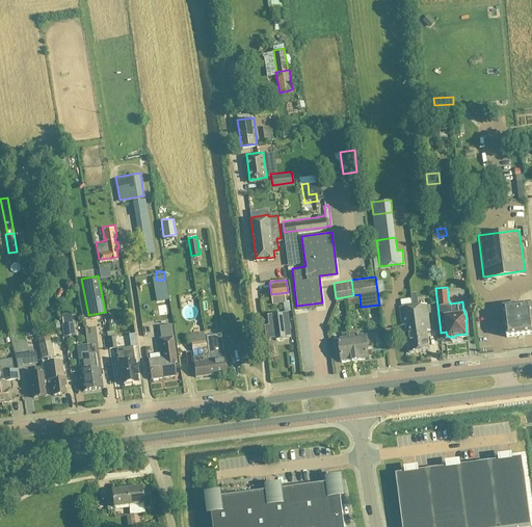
[(417,330),(420,348),(429,347),(426,328),(429,327),(426,300),(411,302),(414,320),(414,325),(416,325),(417,330)]
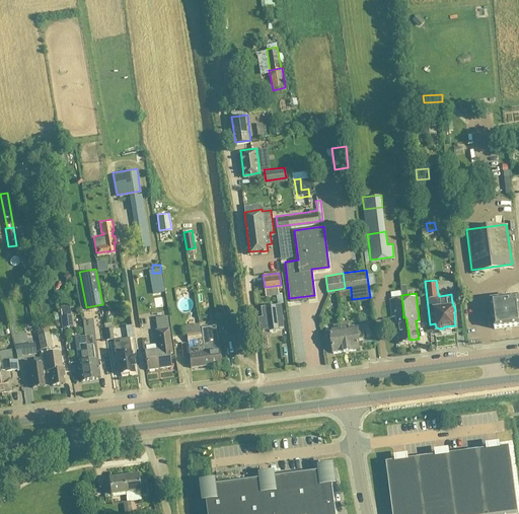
[(518,294),(506,296),(510,323),(518,322),(518,294)]
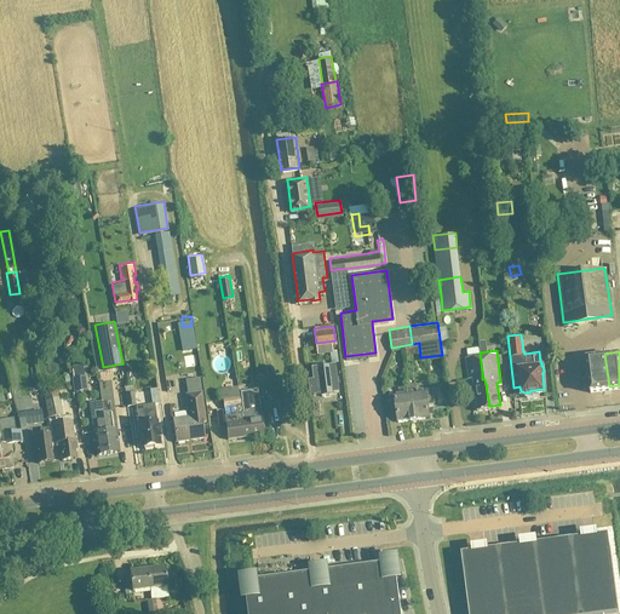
[(482,373),(480,353),(465,355),(468,376),(472,376),(476,408),(489,406),(486,384),(484,379),(482,379),(482,373)]
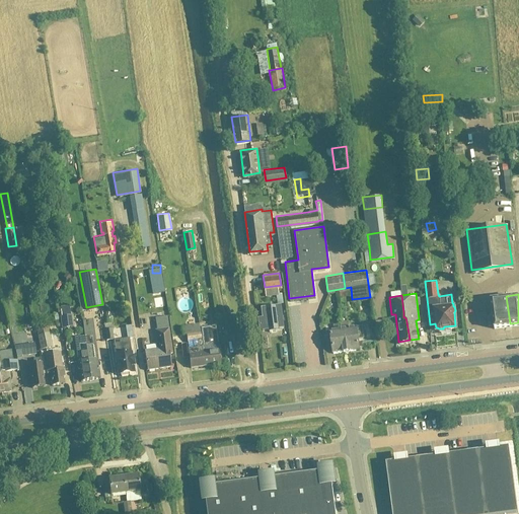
[(490,298),(493,317),(494,325),(510,323),(506,296),(490,298)]
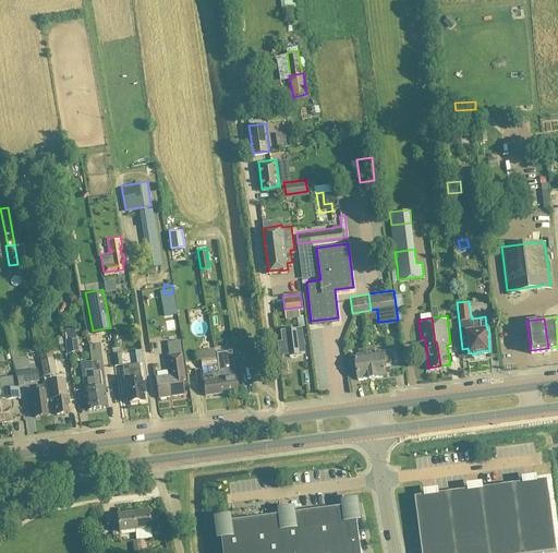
[(304,350),(301,326),(281,329),(282,340),(278,341),(279,353),(289,352),(289,353),(299,352),(299,351),(304,350)]
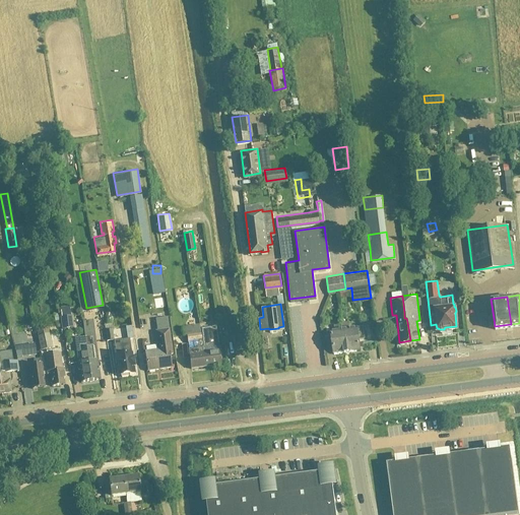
[(73,325),(72,313),(60,314),(61,326),(73,325)]
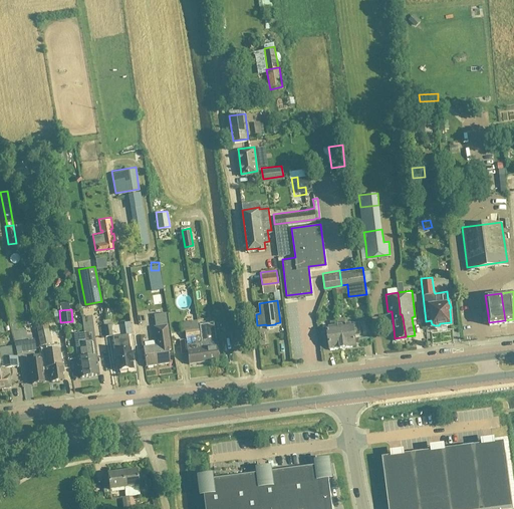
[(165,310),(154,312),(156,324),(167,322),(165,310)]
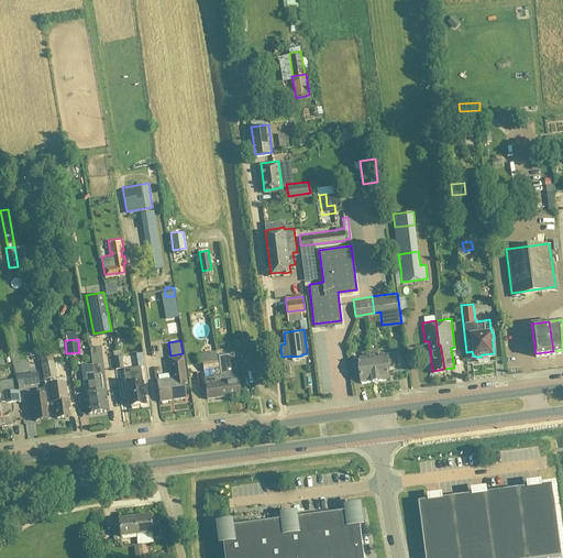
[(368,349),(371,363),(366,363),(367,367),(371,367),(372,379),(372,380),(379,379),(379,378),(389,376),(388,364),(394,364),(393,351),(386,352),(386,351),(377,353),(376,346),(368,347),(368,349)]
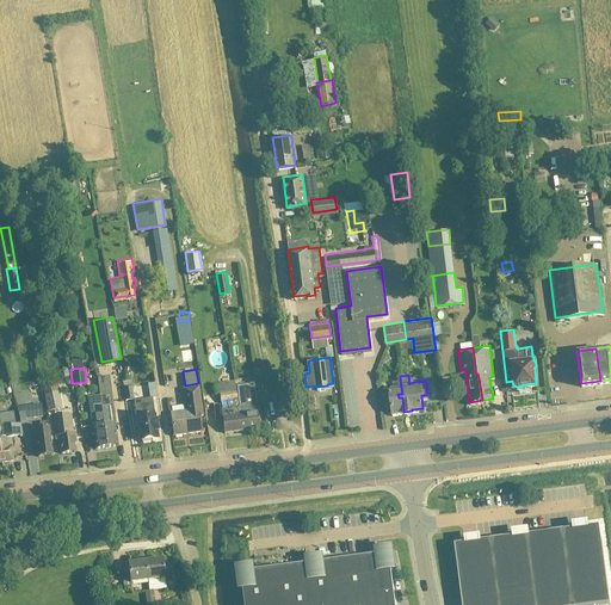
[(133,395),(130,376),(121,377),(124,396),(133,395)]
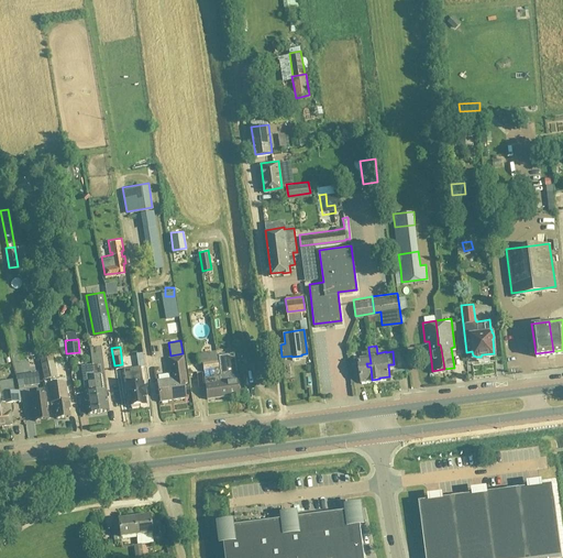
[(367,367),(366,363),(371,363),(368,349),(362,350),(362,356),(357,356),(361,381),(372,379),(371,367),(367,367)]
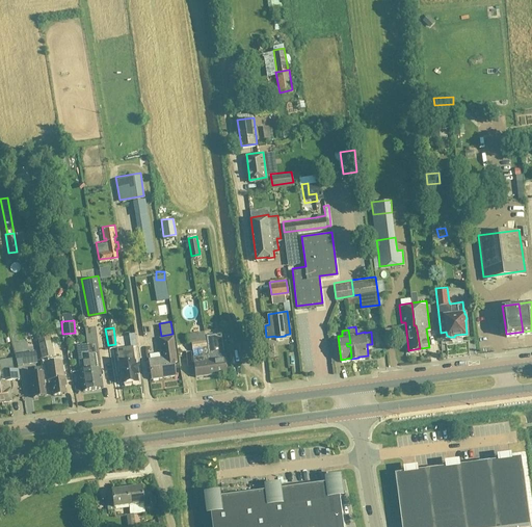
[(159,336),(161,354),(148,357),(151,376),(176,373),(174,360),(176,359),(173,334),(161,336),(159,336)]
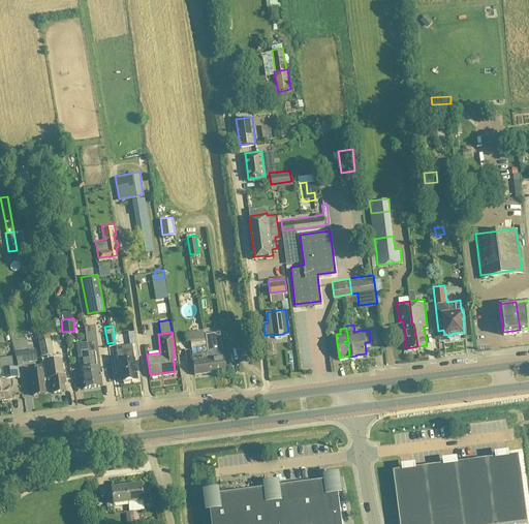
[(37,339),(40,353),(53,350),(50,336),(37,339)]
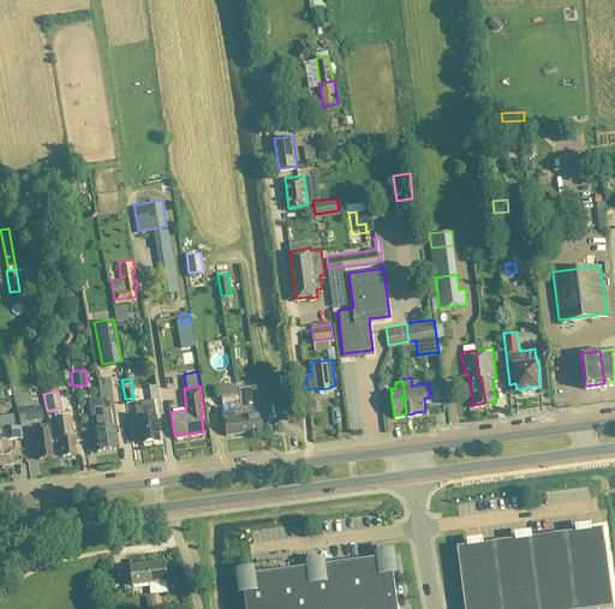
[(248,418),(242,418),(240,406),(239,406),(238,400),(237,390),(221,393),(222,402),(226,431),(249,429),(248,418)]
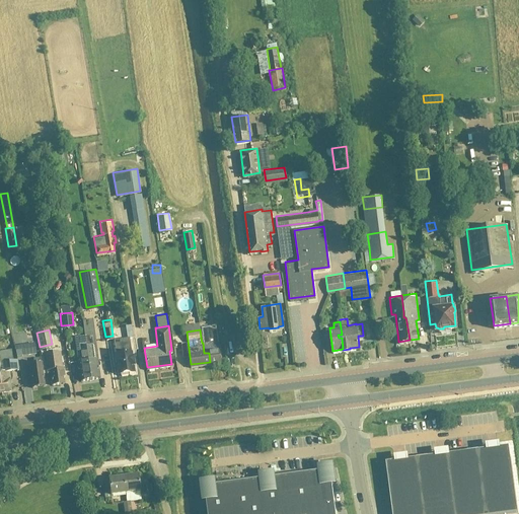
[(86,344),(90,377),(99,375),(98,363),(98,362),(98,360),(97,359),(97,357),(95,357),(93,343),(92,332),(84,334),(86,344)]
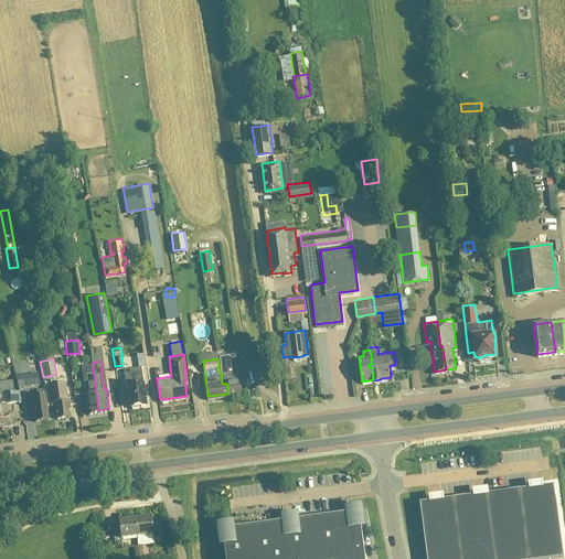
[(98,410),(94,374),(92,363),(82,364),(86,391),(84,395),(84,397),(86,399),(88,411),(98,410)]
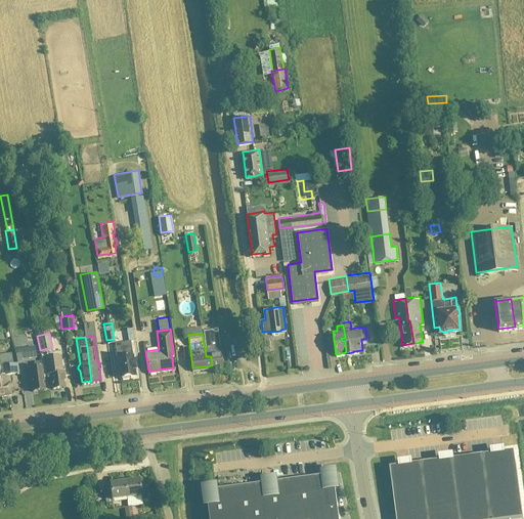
[(130,339),(116,341),(118,355),(117,355),(120,375),(122,375),(122,377),(129,375),(128,374),(134,373),(133,366),(135,366),(133,353),(132,353),(130,339)]
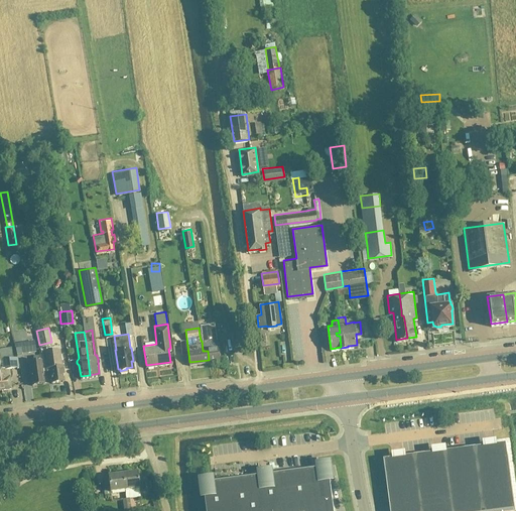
[(19,338),(13,339),(16,351),(35,349),(33,338),(20,340),(19,338)]
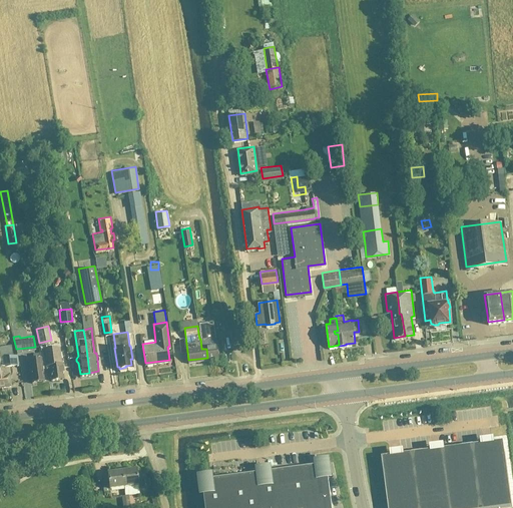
[(206,349),(207,358),(217,356),(214,337),(200,339),(201,349),(206,349)]
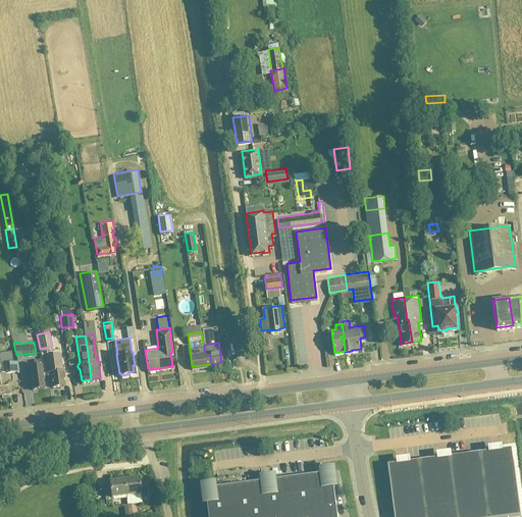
[(0,385),(1,392),(11,390),(8,370),(18,369),(17,359),(13,360),(12,350),(0,351),(0,362),(1,371),(0,370),(0,385)]
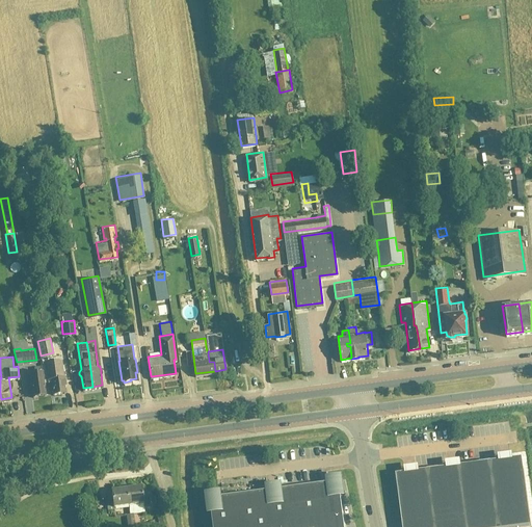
[(60,360),(51,361),(53,375),(51,375),(53,392),(65,390),(64,381),(67,381),(64,373),(62,374),(60,360)]
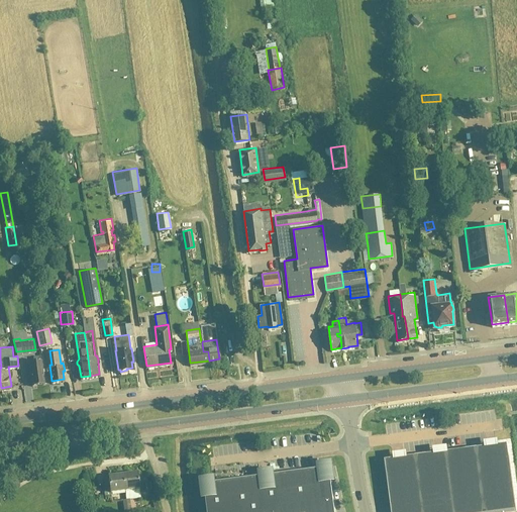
[(39,353),(33,354),(33,360),(29,361),(32,384),(43,382),(39,353)]
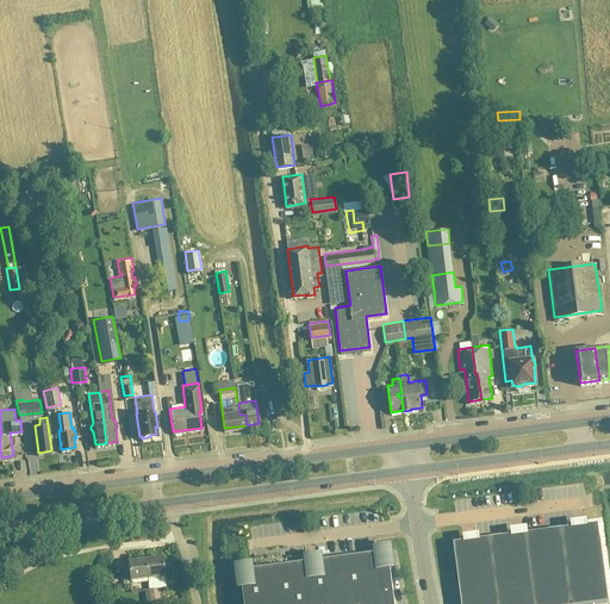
[(508,515),(509,523),(524,522),(524,514),(508,515)]
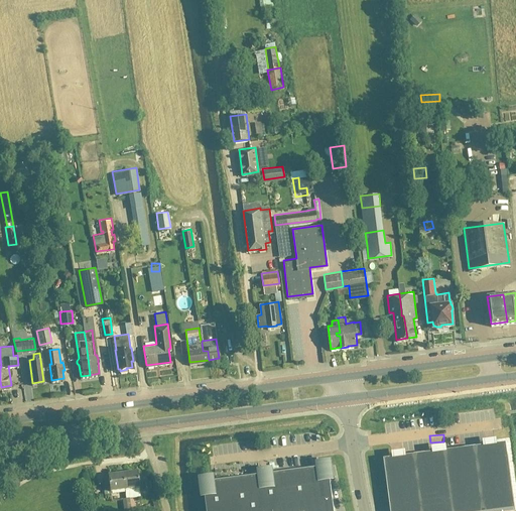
[(390,449),(404,446),(403,439),(389,442),(390,449)]
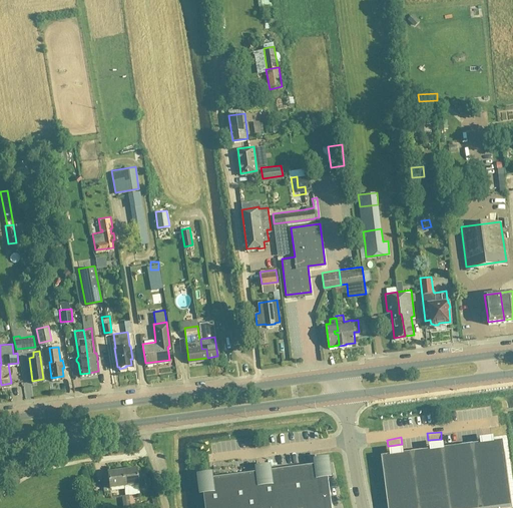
[(392,452),(390,452),(381,454),(388,507),(476,507),(511,504),(507,472),(502,438),(491,439),(492,442),(483,443),(483,441),(466,443),(452,445),(452,444),(441,446),(441,448),(438,449),(433,449),(432,447),(401,451),(401,453),(393,455),(392,452)]
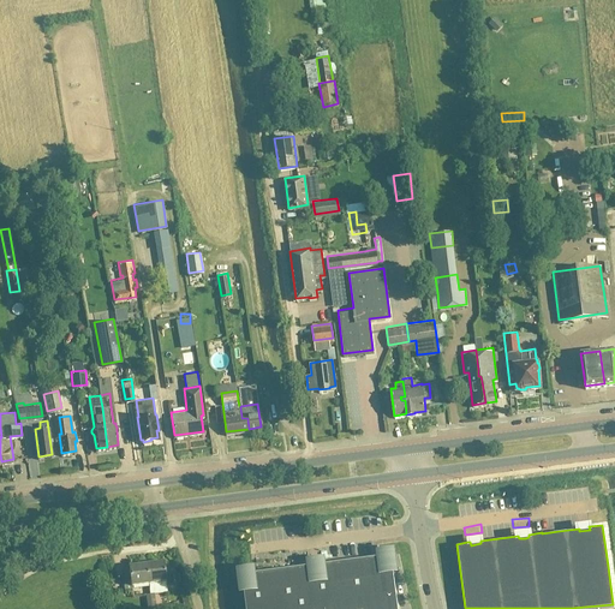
[(245,608),(398,608),(390,553),(242,572),(245,608)]
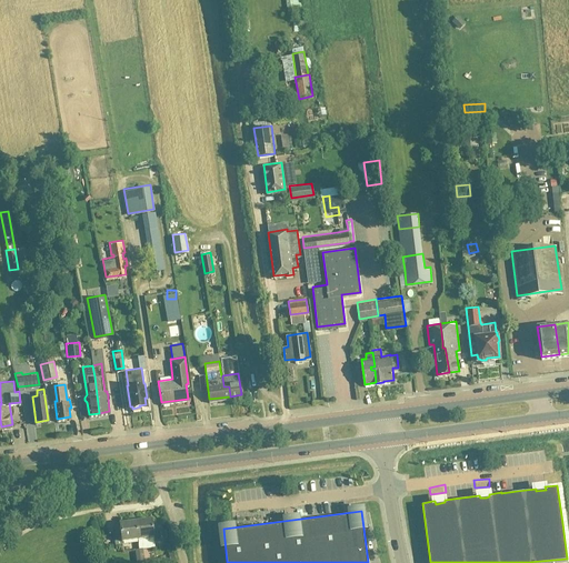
[(136,519),(138,538),(153,535),(151,516),(136,519)]
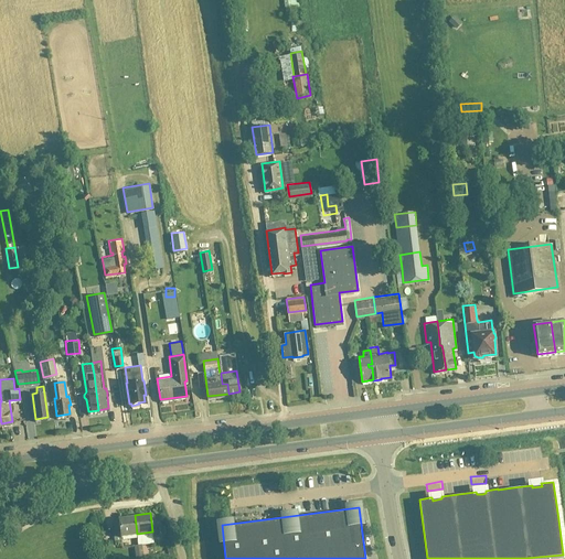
[(137,534),(135,515),(118,517),(119,526),(120,536),(121,536),(137,534)]
